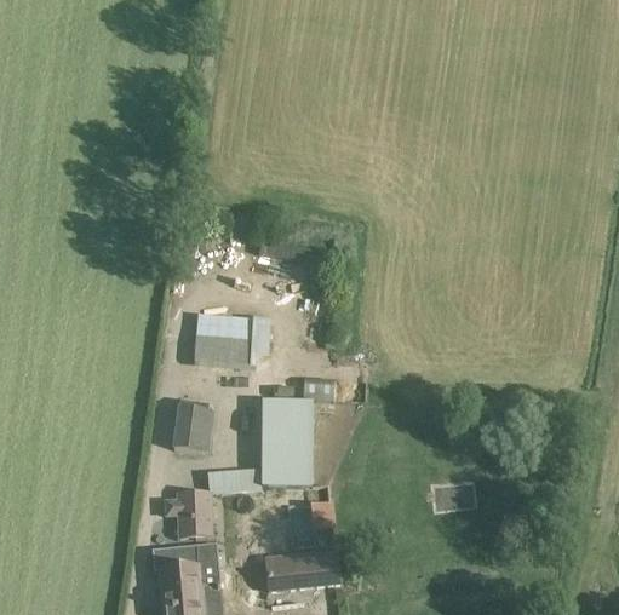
[(194,321),(190,357),(251,362),(253,325),(194,321)]
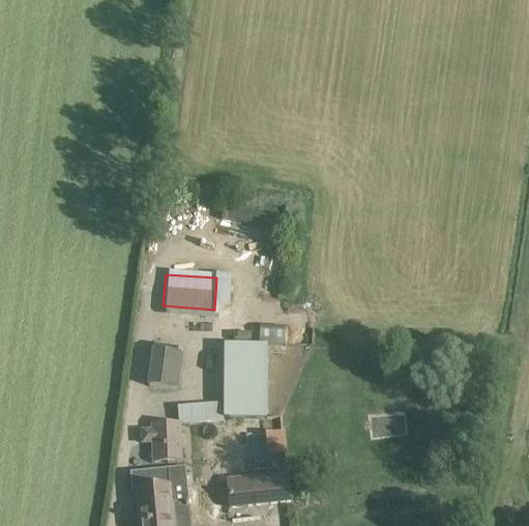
[(258,339),(258,340),(267,340),(267,341),(284,342),(285,322),(259,321),(258,339)]
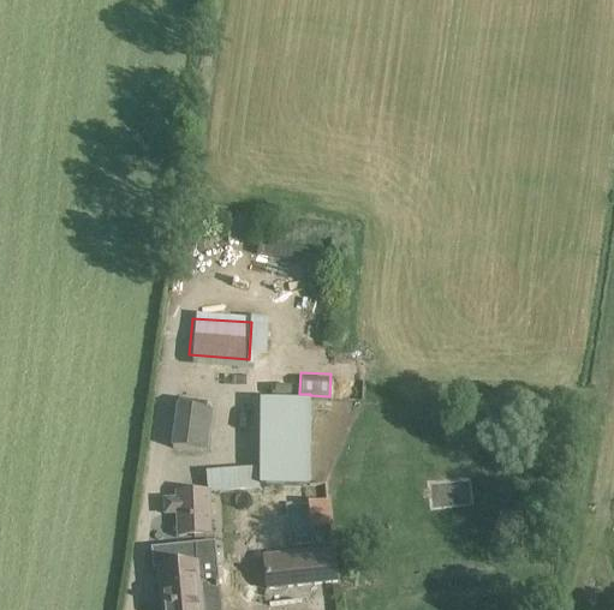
[(258,464),(258,483),(309,483),(310,395),(310,394),(299,394),(260,394),(258,464)]
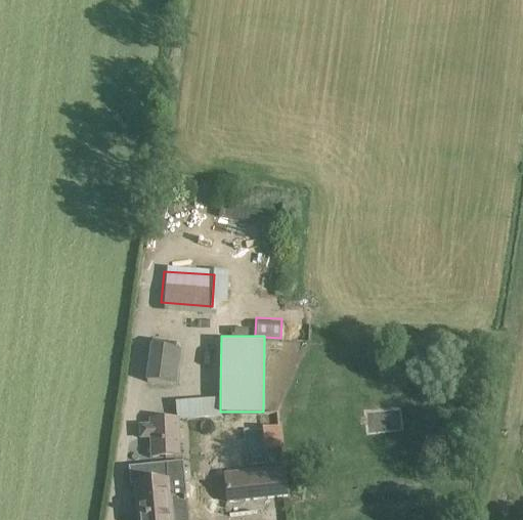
[(151,339),(145,380),(170,383),(175,342),(151,339)]
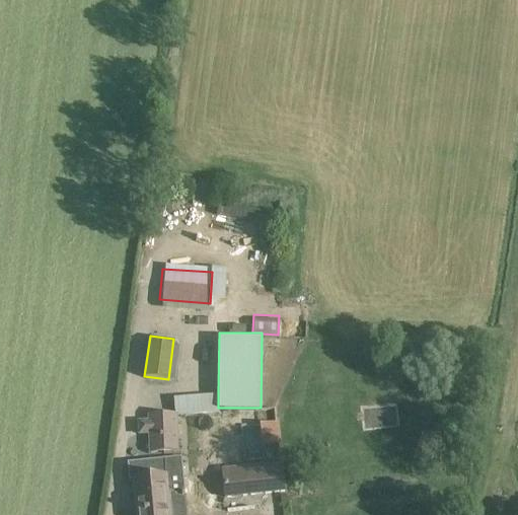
[(274,405),(275,419),(260,419),(260,442),(291,441),(289,405),(274,405)]
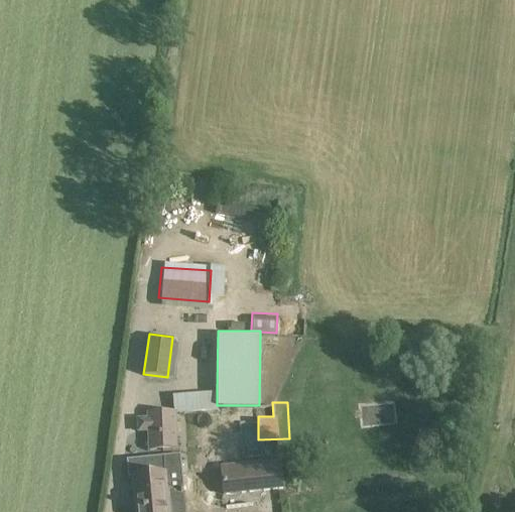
[(146,414),(137,415),(137,430),(147,429),(147,448),(175,446),(174,411),(174,409),(173,409),(172,409),(146,411),(146,414)]
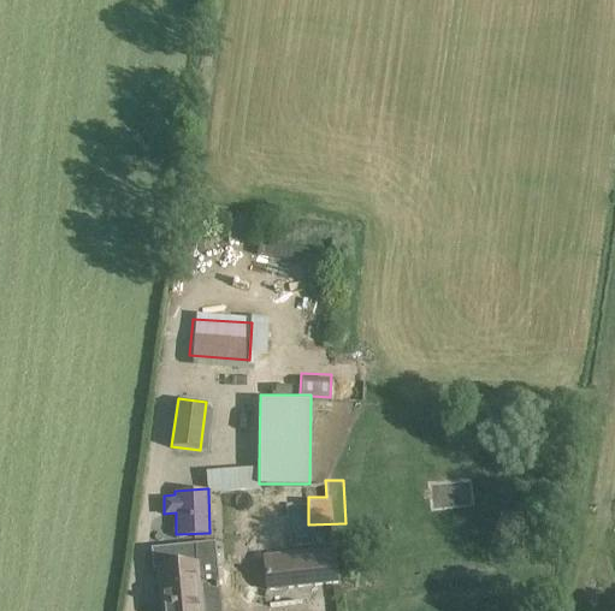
[(193,543),(149,546),(152,567),(158,567),(161,610),(220,610),(216,557),(195,558),(193,543)]
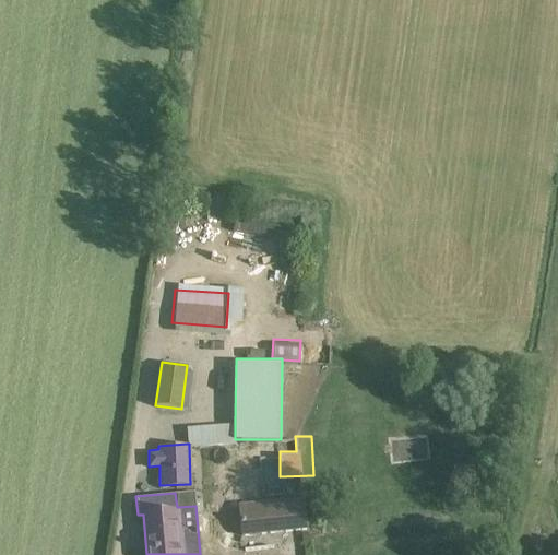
[(241,510),(244,533),(306,526),(306,524),(317,523),(315,498),(303,499),(304,504),(241,510)]
